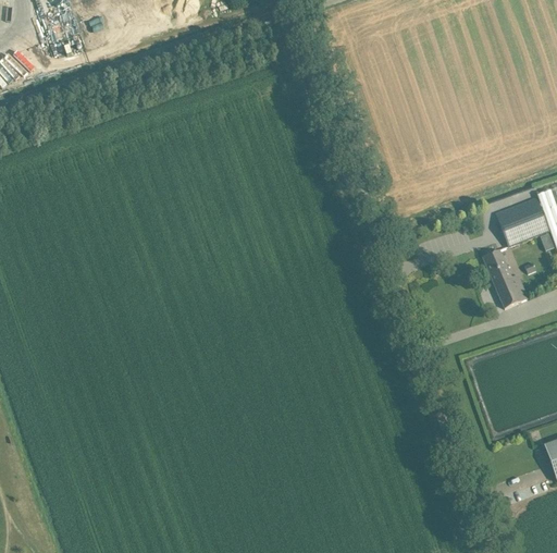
[(1,0),(25,68),(128,32),(116,0),(1,0)]
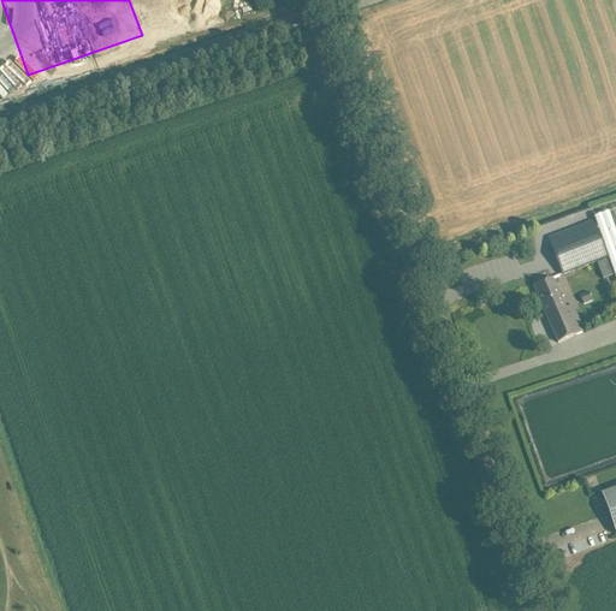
[(615,274),(615,205),(594,213),(596,214),(548,233),(562,272),(609,255),(615,274)]
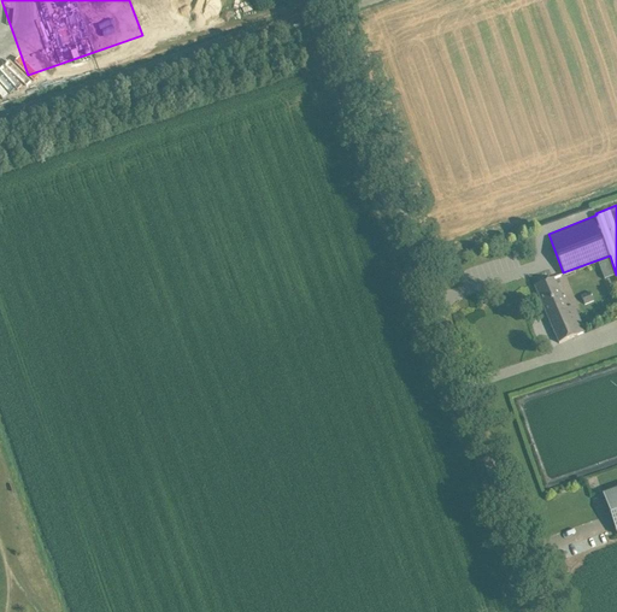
[(554,275),(546,278),(534,283),(559,340),(586,328),(574,301),(568,304),(554,275)]
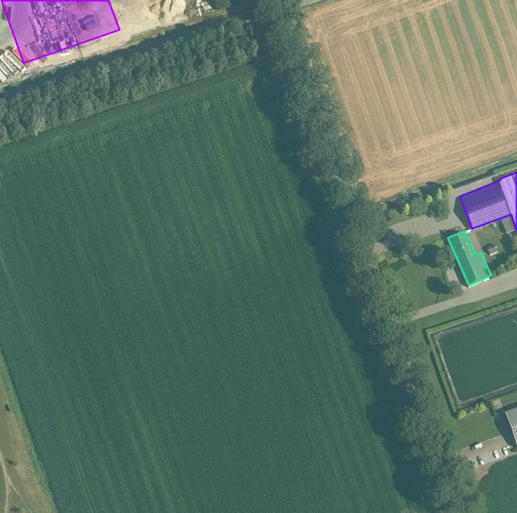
[(491,252),(499,249),(495,241),(487,244),(491,252)]
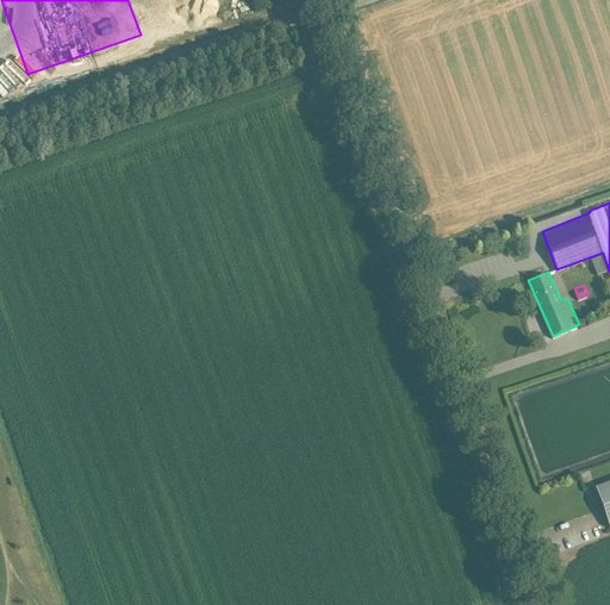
[(609,479),(596,485),(609,524),(609,479)]
